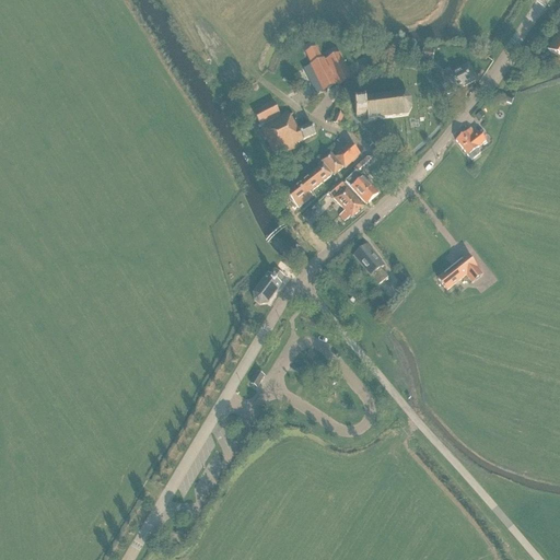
[(559,32),(548,50),(559,58),(559,32)]
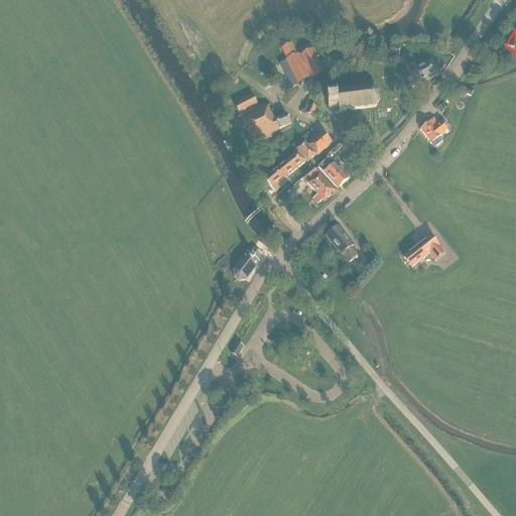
[(311,79),(312,80),(325,74),(312,49),(298,56),(298,54),(296,54),(291,44),(281,49),(286,59),(285,60),(297,85),(311,79)]
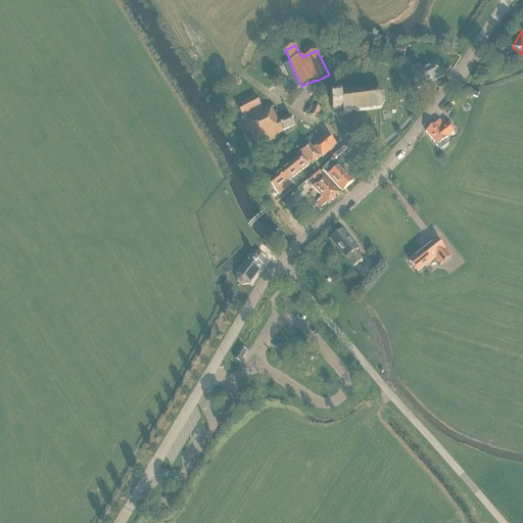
[(413,66),(408,69),(413,81),(418,78),(423,87),(444,76),(438,64),(437,62),(416,73),(413,66)]
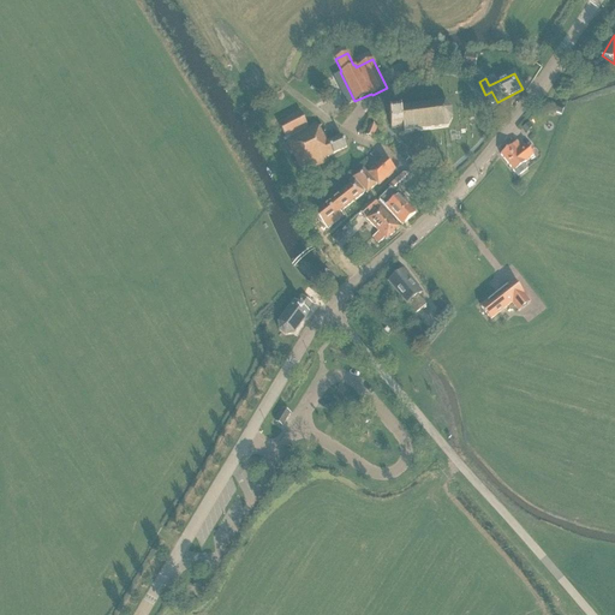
[(551,102),(548,109),(561,115),(563,108),(551,102)]
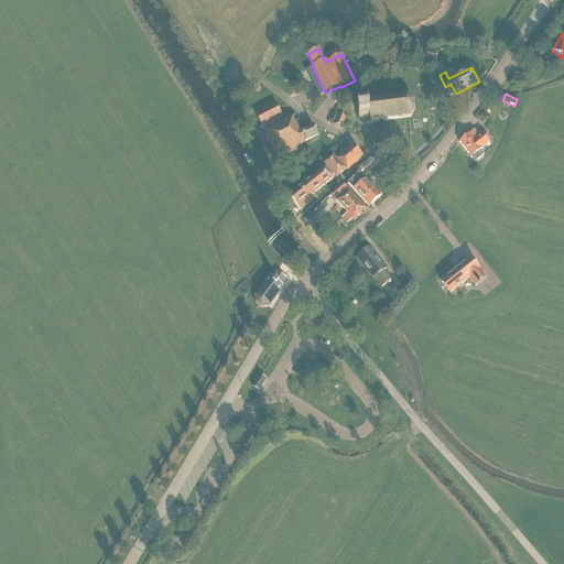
[(409,95),(360,100),(360,106),(357,107),(358,118),(369,117),(370,122),(384,120),(411,117),(411,116),(414,109),(413,101),(409,95)]
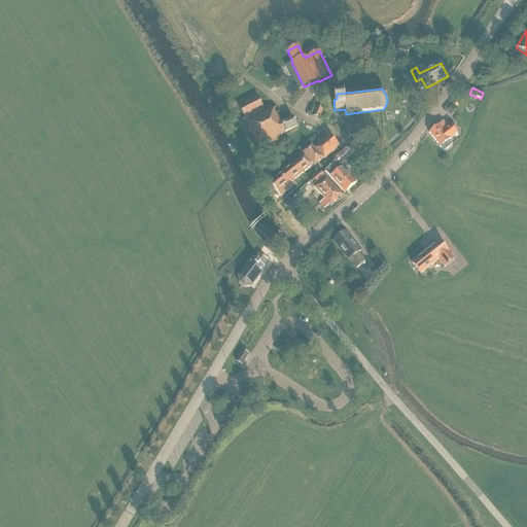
[(238,106),(259,148),(280,139),(278,136),(297,127),(292,117),(282,123),(278,114),(276,115),(271,105),(264,109),(257,96),(238,106)]
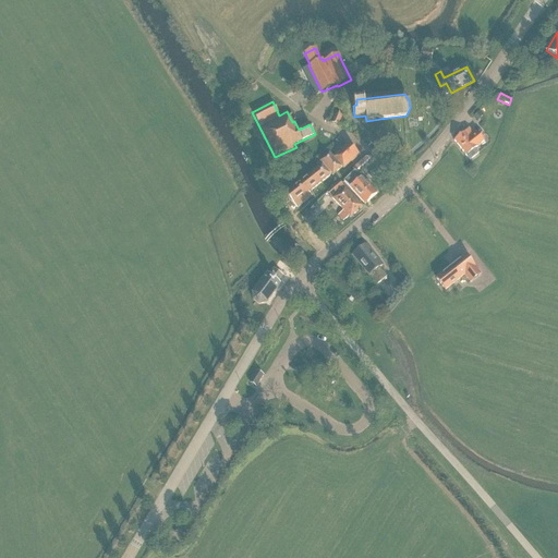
[(480,111),(473,117),(477,121),(483,117),(480,111)]
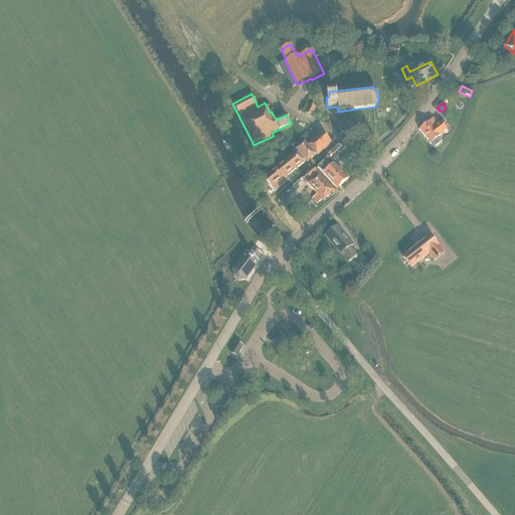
[(317,108),(310,105),(305,114),(313,117),(317,108)]
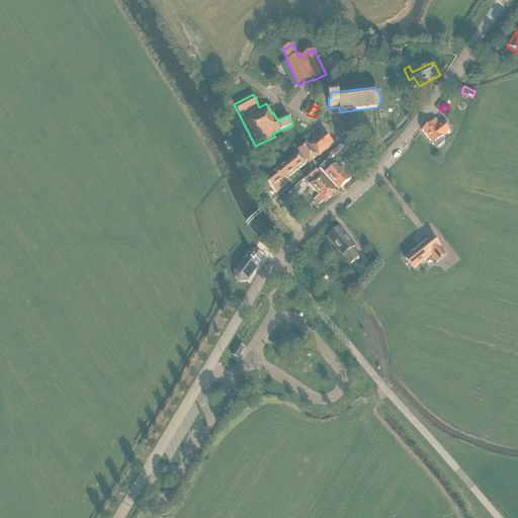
[(435,119),(422,131),(432,145),(446,134),(449,132),(442,123),(440,125),(435,119)]
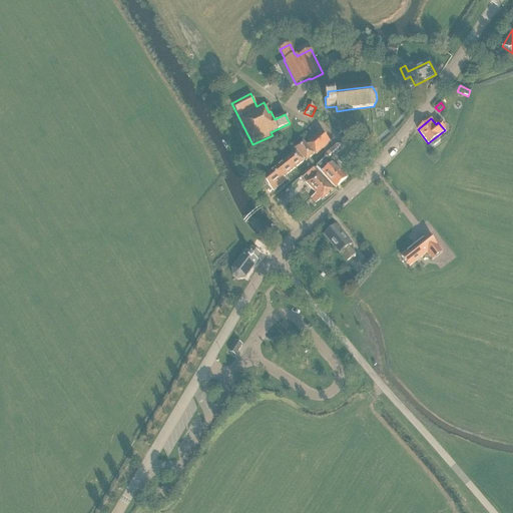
[(284,176),(305,160),(306,161),(315,153),(316,154),(330,142),(320,131),(306,144),(303,141),(295,148),(297,150),(262,178),(273,190),(287,178),(284,176)]
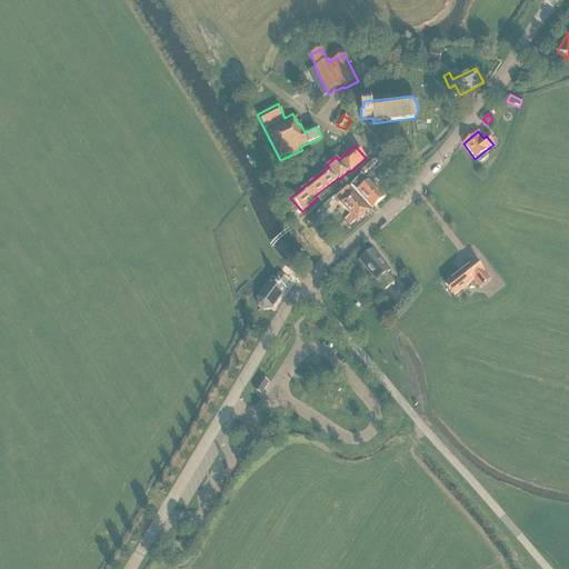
[(359,172),(361,175),(362,175),(362,176),(377,162),(375,160),(371,160),(359,172)]
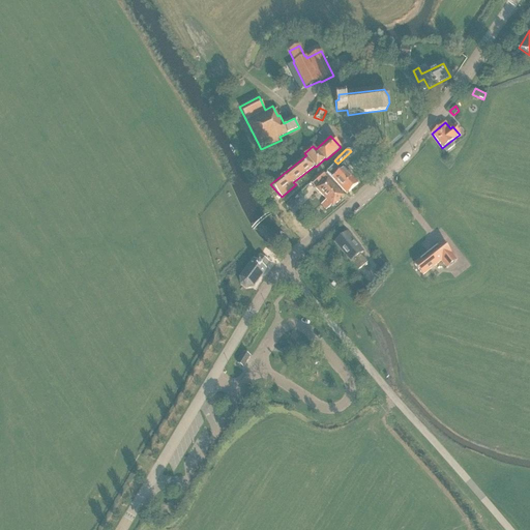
[(337,163),(336,163),(326,172),(347,195),(358,184),(344,168),(343,169),(337,164),(337,163)]
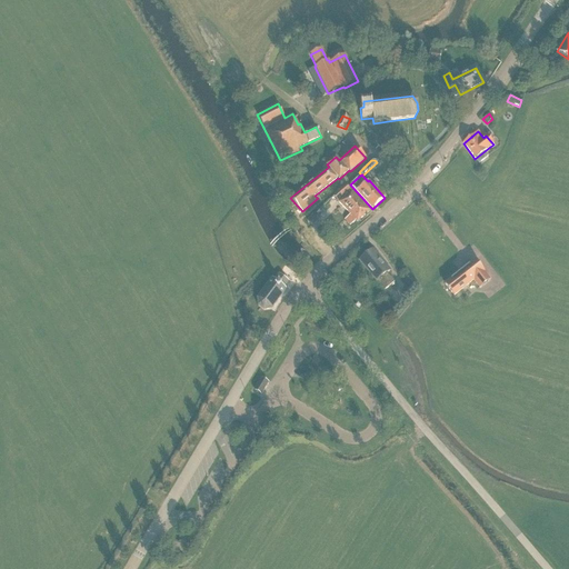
[(351,191),(346,186),(333,197),(338,201),(338,200),(340,202),(339,202),(350,213),(362,202),(352,191),(351,191)]
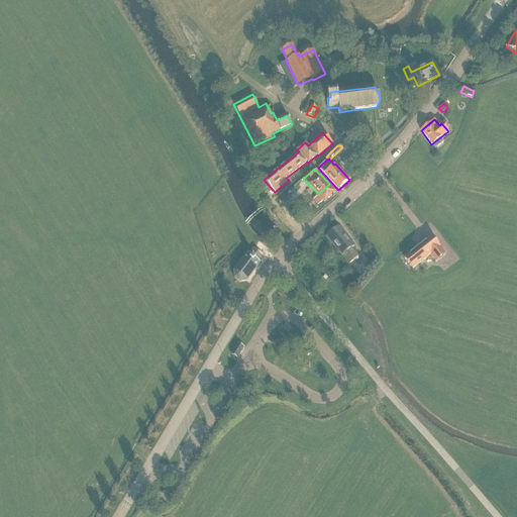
[(318,194),(313,199),(318,205),(323,200),(324,202),(336,191),(329,184),(318,194)]
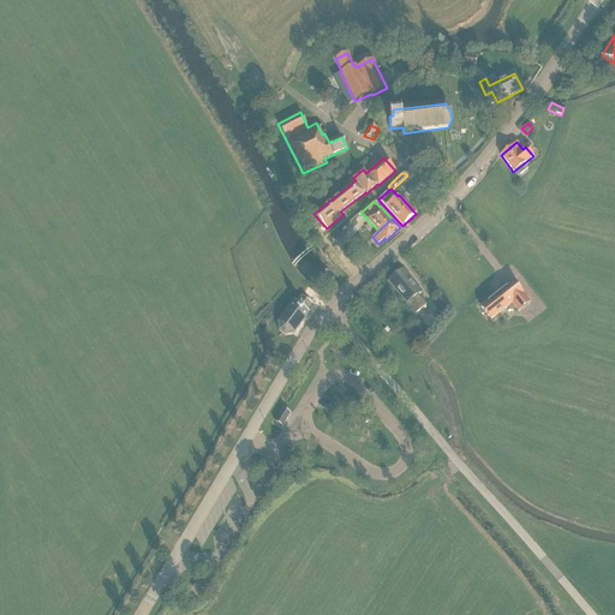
[(340,231),(332,239),(339,245),(346,236),(341,232),(340,231)]
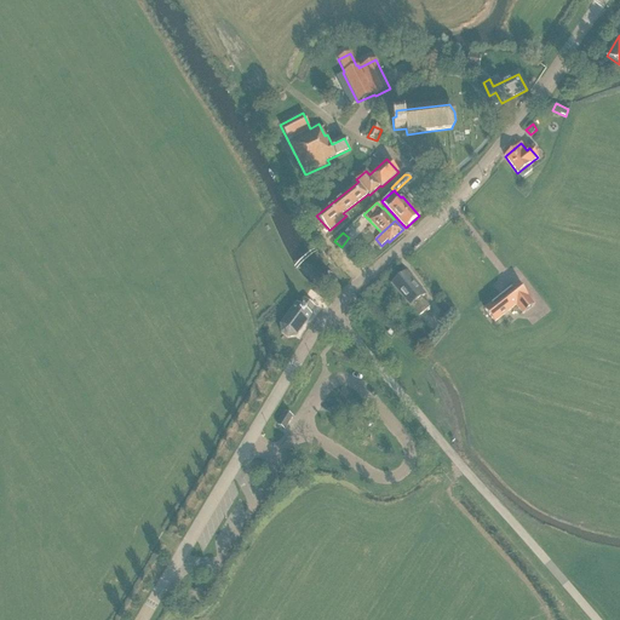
[(391,285),(411,306),(419,317),(430,308),(422,298),(425,296),(406,273),(391,285)]
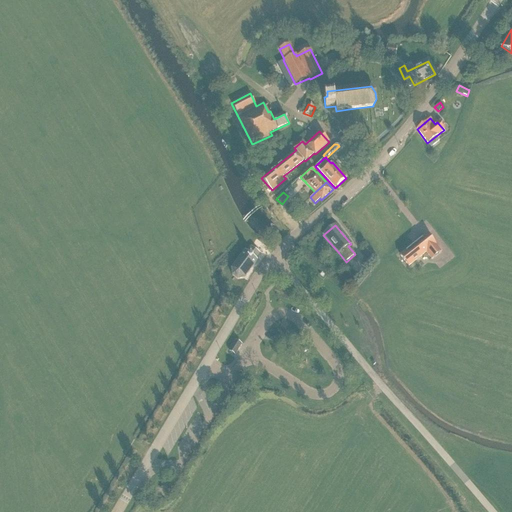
[(422,253),(434,243),(426,232),(418,239),(419,241),(415,244),(400,255),(408,266),(423,255),(422,253)]
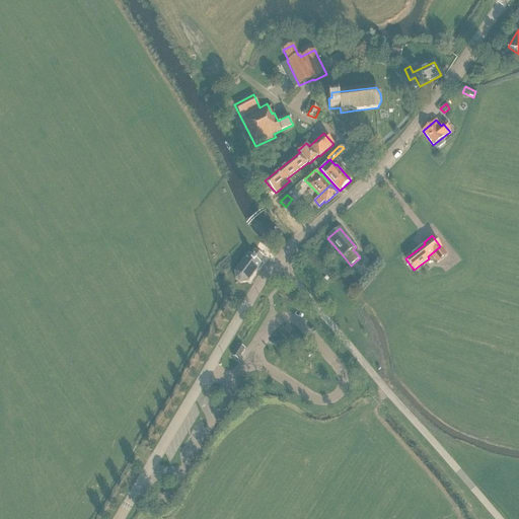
[(250,255),(248,254),(234,273),(235,279),(241,283),(247,282),(261,264),(258,263),(264,256),(254,250),(250,255)]
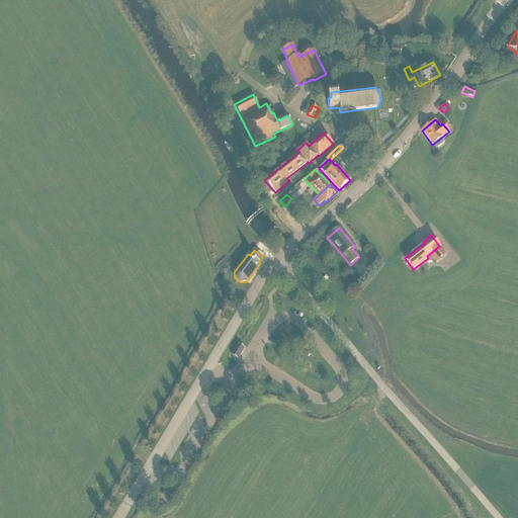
[(232,355),(238,359),(244,349),(239,345),(232,355)]
